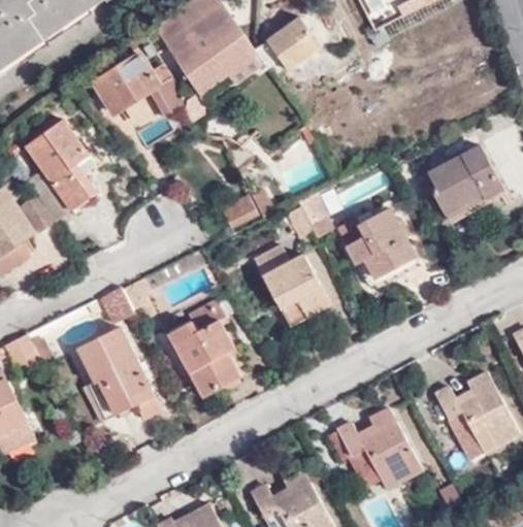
[(0,0),(0,57),(82,0),(100,0),(0,0)]
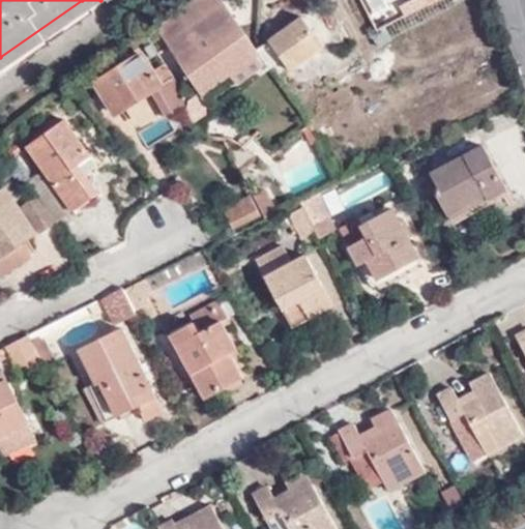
[(82,0),(0,57),(0,66),(95,0),(82,0)]
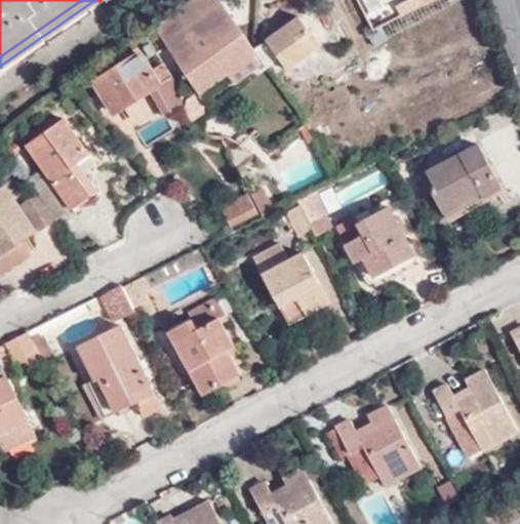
[(214,109),(269,72),(267,68),(254,51),(218,0),(196,0),(158,27),(200,91),(214,109)]
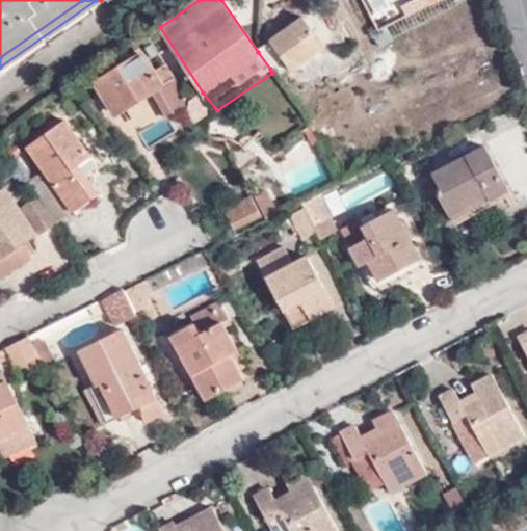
[(258,52),(270,69),(287,59),(295,71),(326,50),(305,19),(258,52)]
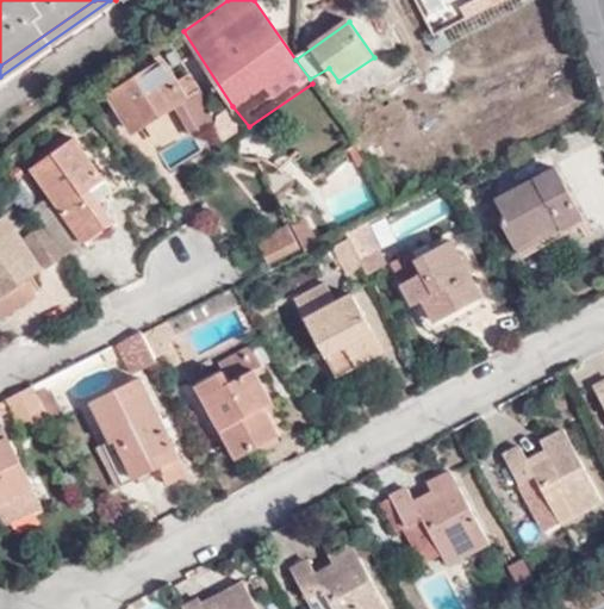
[(201,136),(213,129),(218,126),(213,120),(218,116),(192,73),(180,79),(167,57),(106,91),(130,132),(182,105),(201,136)]
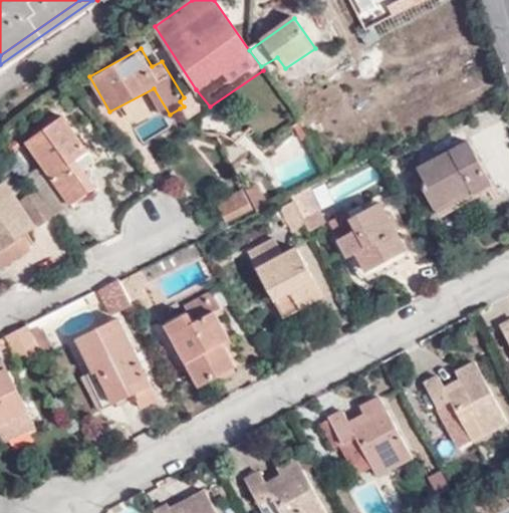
[(180,108),(189,121),(210,106),(196,89),(184,97),(180,101),(184,106),(180,108)]
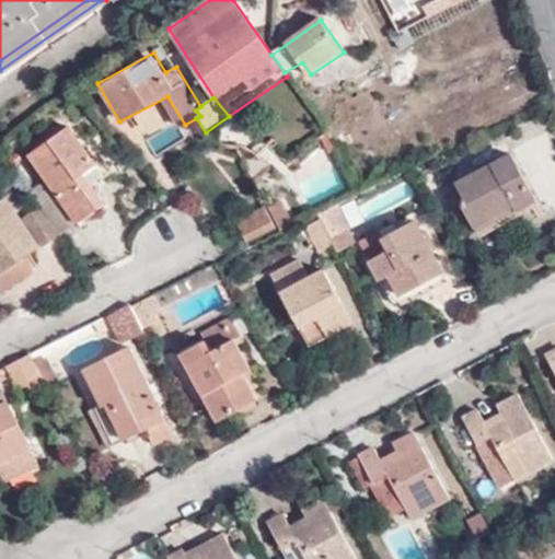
[(57,228),(68,220),(68,221),(92,206),(79,186),(72,177),(93,162),(66,124),(22,154),(41,182),(31,189),(57,228)]
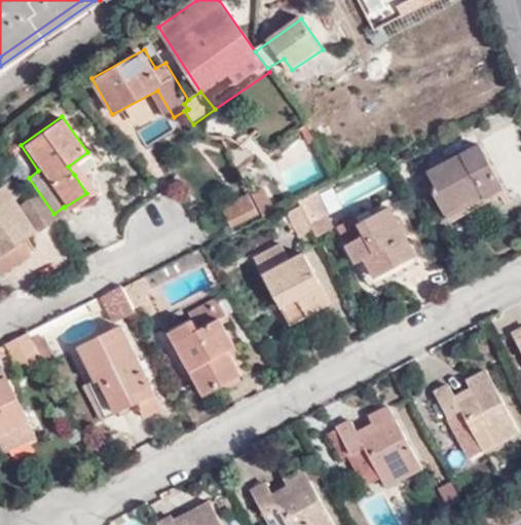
[(504,189),(479,141),(426,172),(437,186),(431,189),(449,219),(504,189)]
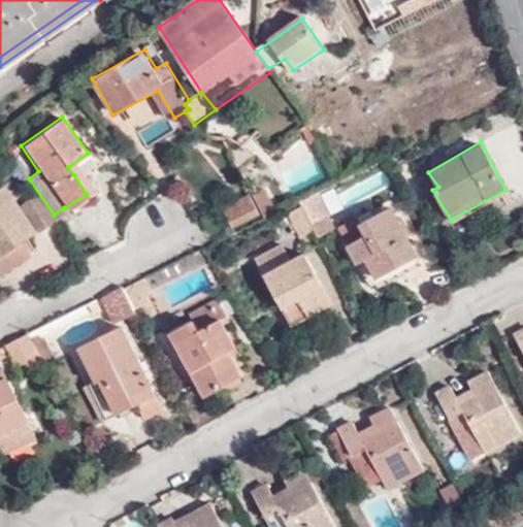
[(94,162),(88,153),(68,167),(74,175),(94,162)]
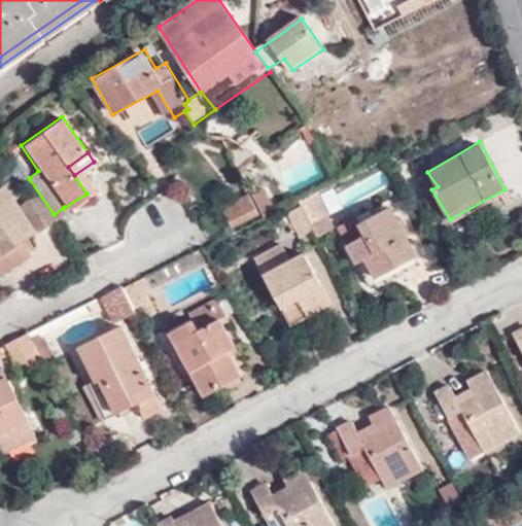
[(0,174),(8,169),(0,156),(0,174)]
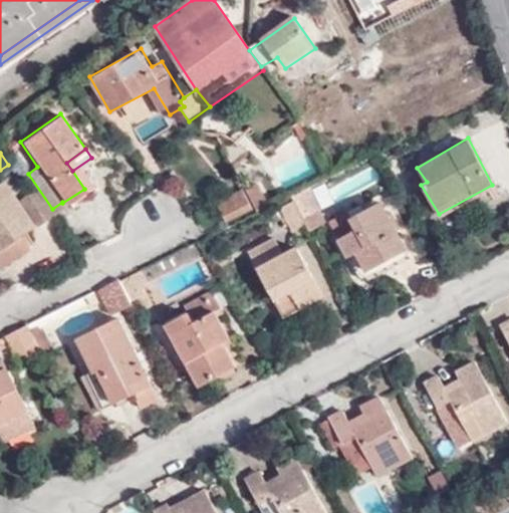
[(28,174),(24,176),(48,211),(52,209),(28,174)]
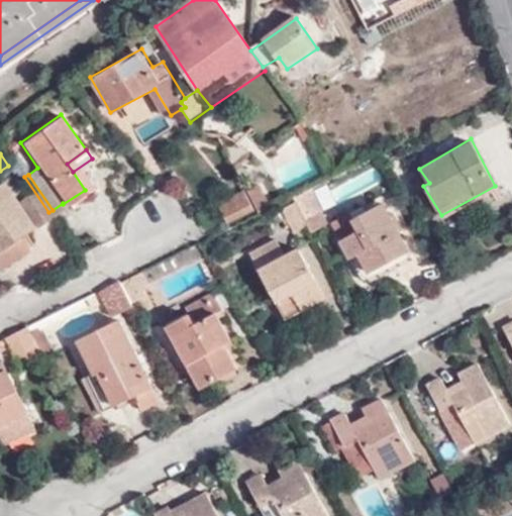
[(252,182),(247,185),(259,209),(265,205),(252,182)]
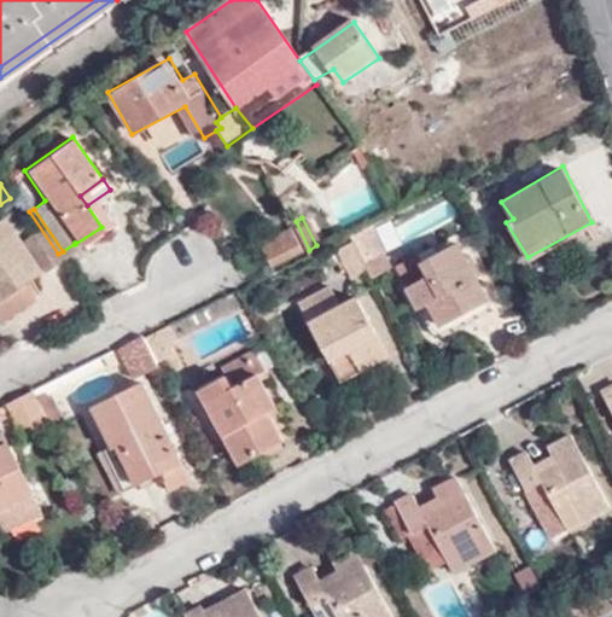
[(0,295),(18,281),(35,271),(0,221),(0,295)]
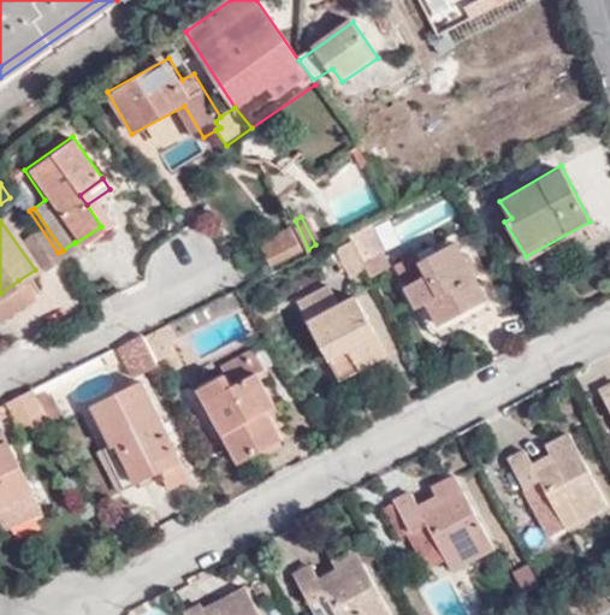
[(295,220),(286,224),(298,248),(300,253),(308,249),(295,220)]
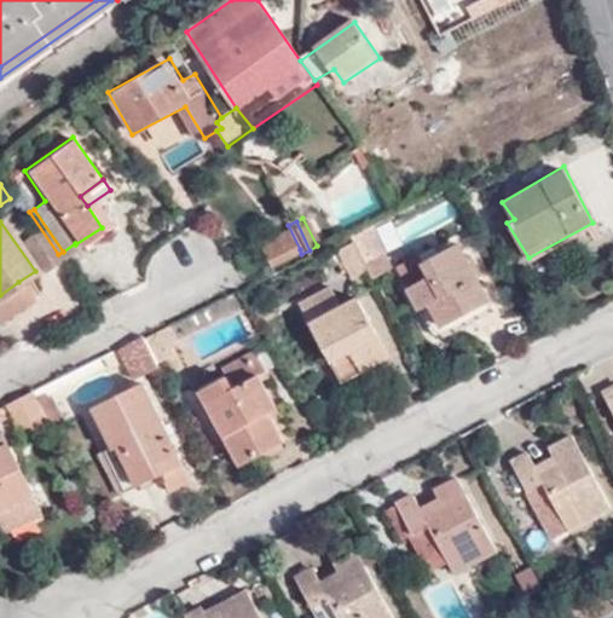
[(58,255),(36,225),(19,237),(39,267),(58,255)]
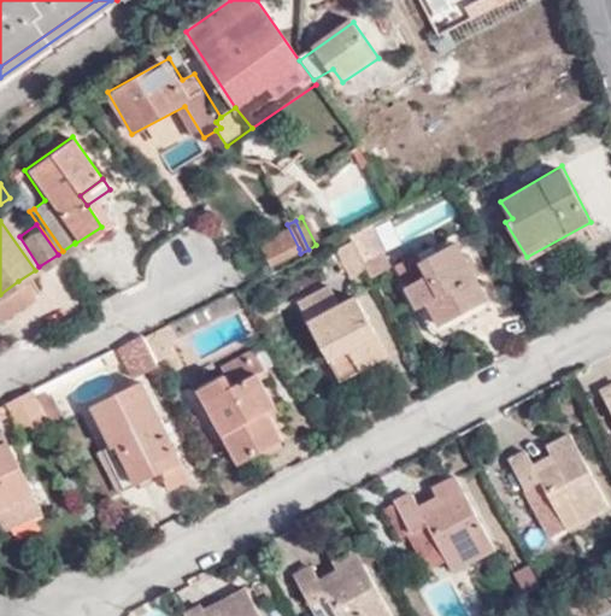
[(299,248),(287,224),(254,241),(268,265),(299,248)]
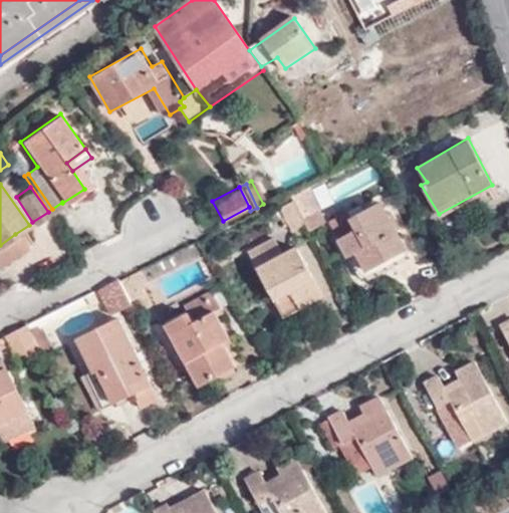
[(278,209),(291,231),(317,217),(306,195),(278,209)]
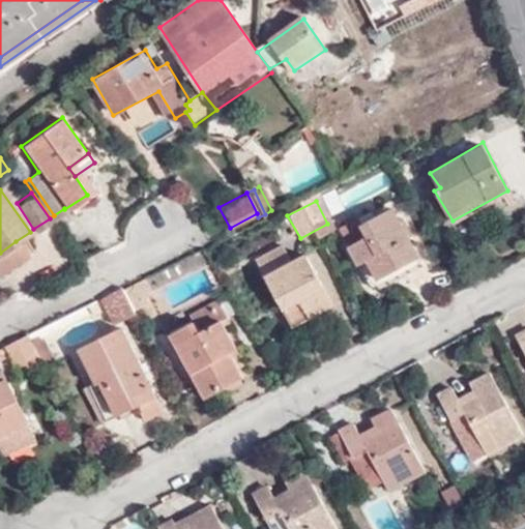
[(421,260),(390,205),(365,219),(361,215),(342,225),(351,242),(345,245),(356,262),(369,257),(379,273),(402,260),(407,268),(421,260)]
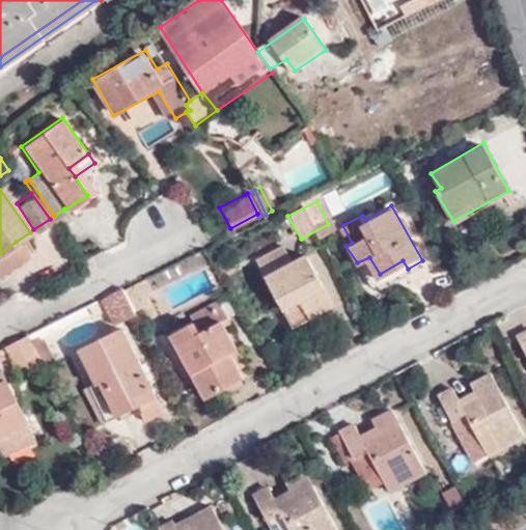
[(16,242),(0,253),(0,274),(26,256),(16,242)]
